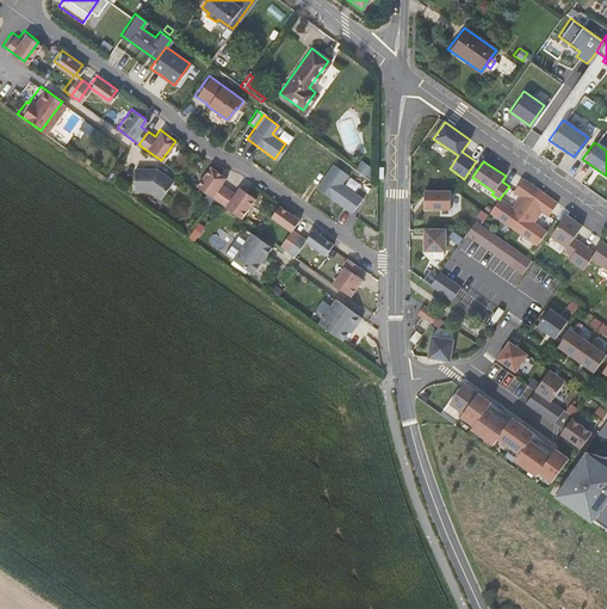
[(346,173),(332,164),(315,188),(351,213),(360,197),(340,183),(346,173)]
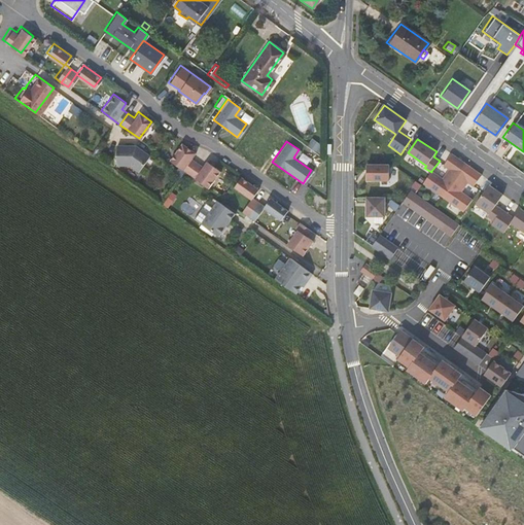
[(114,162),(126,163),(136,170),(147,153),(136,145),(131,145),(131,143),(115,142),(114,162)]
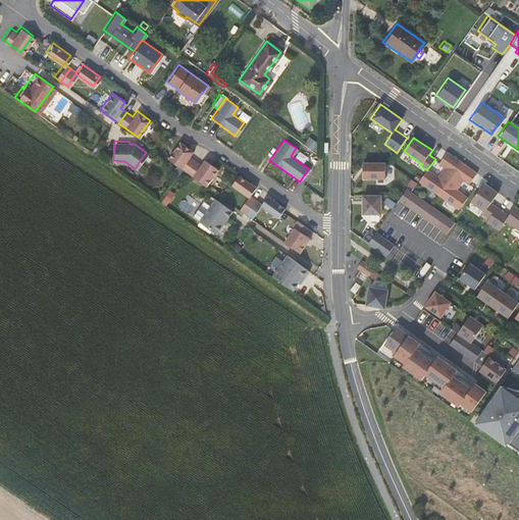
[(194,160),(188,156),(192,150),(191,150),(187,147),(178,141),(166,158),(182,168),(186,171),(194,160)]
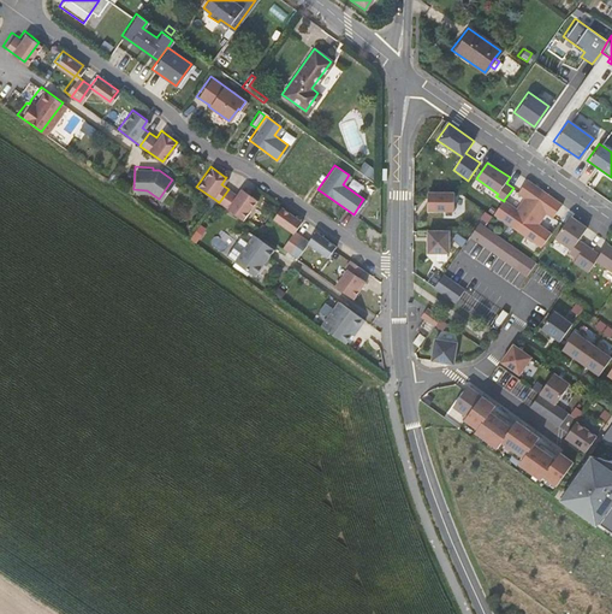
[(504,201),(494,214),(518,231),(527,218),(545,193),(528,181),(518,194),(526,199),(517,210),(504,200),(504,201)]
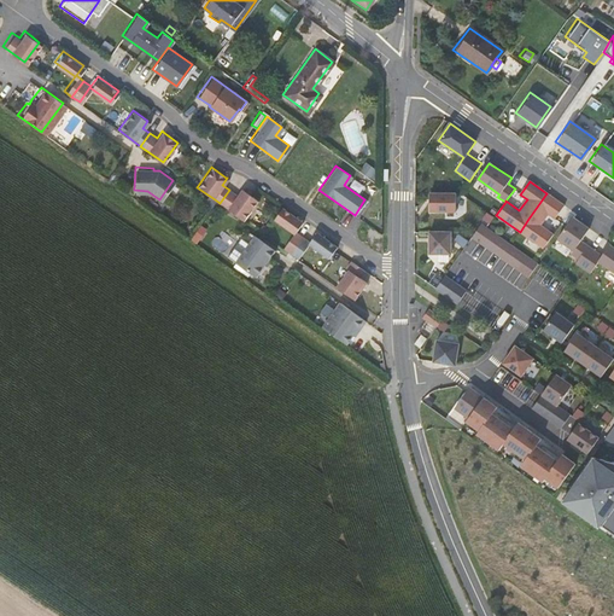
[(229,190),(220,203),(243,220),(257,199),(247,193),(243,190),(241,189),(237,196),(229,190)]
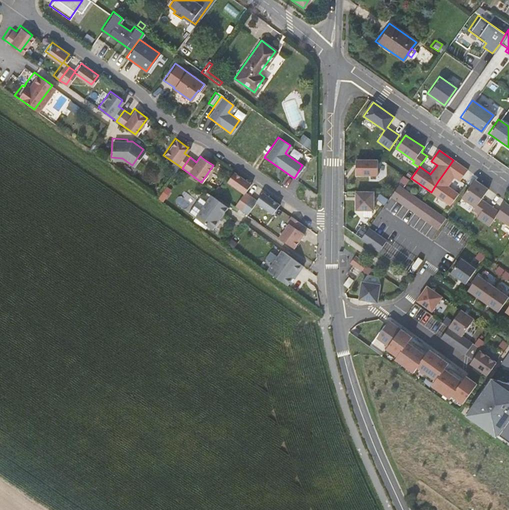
[(378,160),(356,160),(356,175),(378,176),(378,160)]
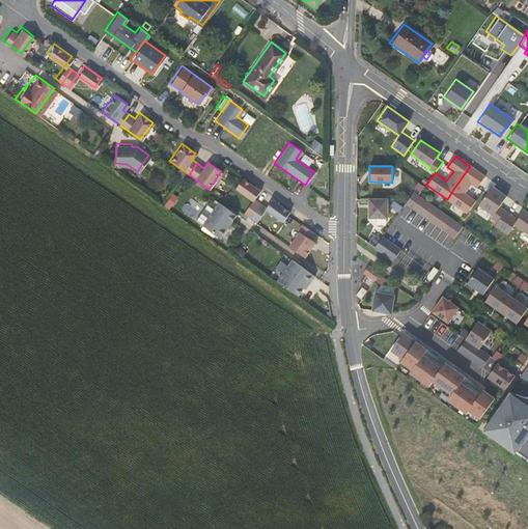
[(485,176),(470,166),(454,188),(447,199),(468,214),(476,201),(465,194),(471,184),(477,188),(485,176)]
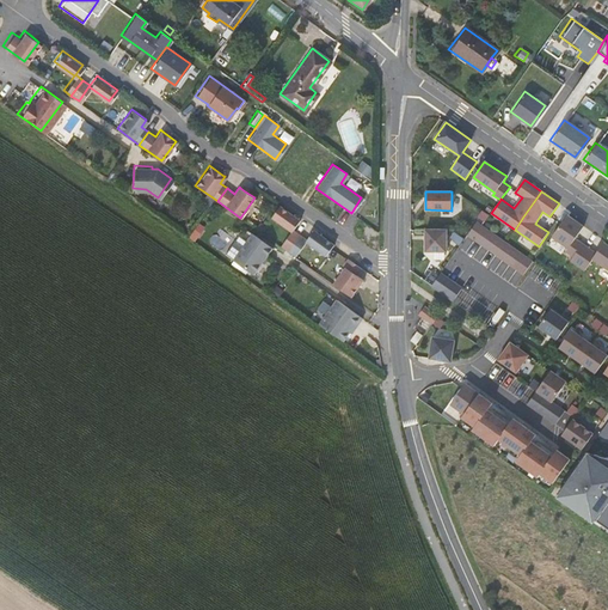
[(287,251),(299,235),(292,230),(299,220),(278,205),(270,217),(290,231),(280,246),(287,251)]
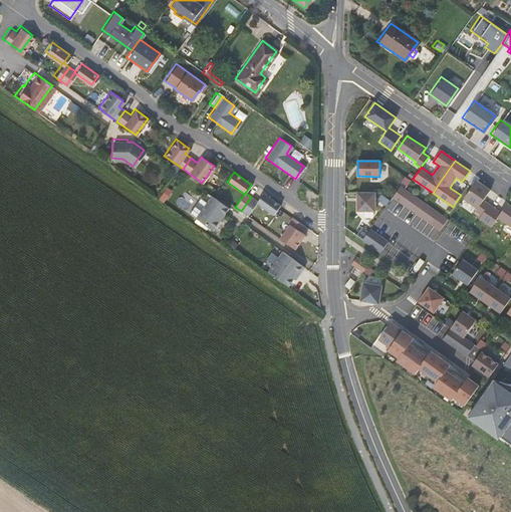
[(411,181),(406,177),(402,182),(407,186),(411,181)]
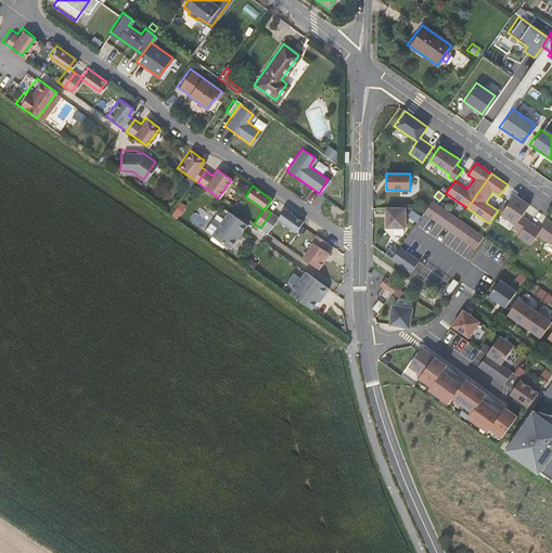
[(523,216),(530,205),(515,195),(501,215),(516,224),(514,228),(521,232),(528,221),(523,216)]
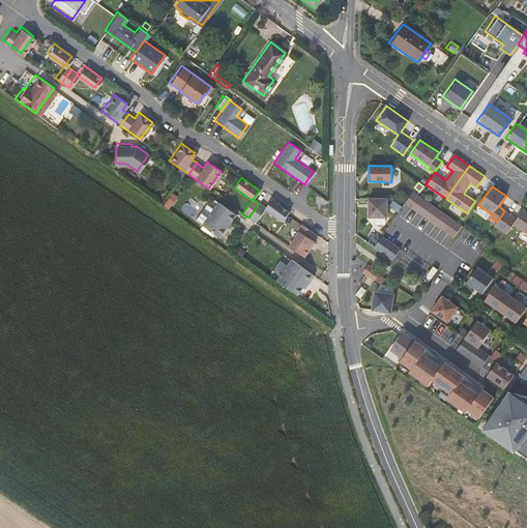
[(413,192),(405,203),(411,208),(419,197),(413,192)]
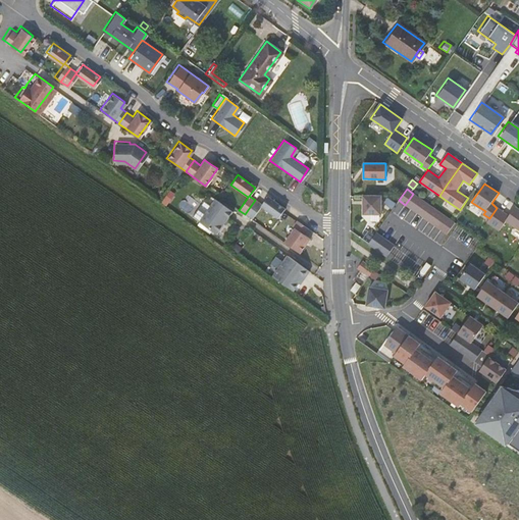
[(413,194),(405,205),(411,209),(419,198),(413,194)]
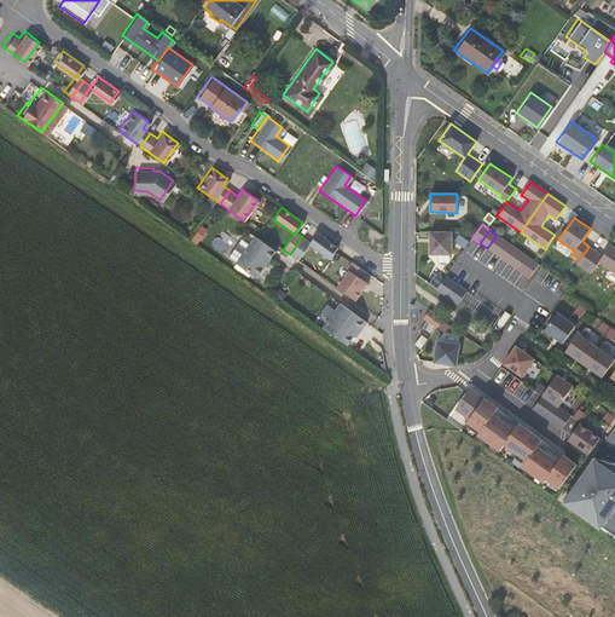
[(309,242),(302,237),(290,254),(297,260),(308,244),(329,259),(335,249),(337,247),(317,232),(309,242)]
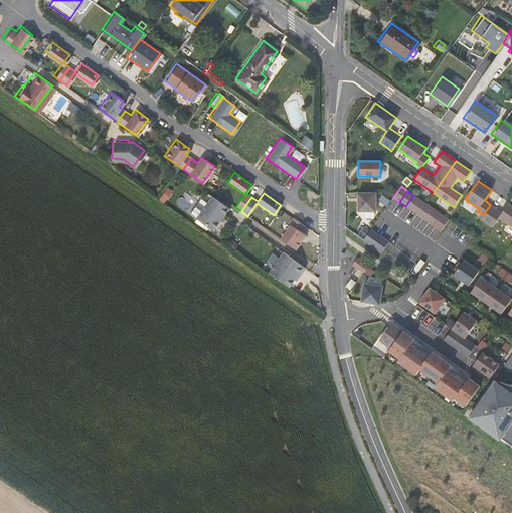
[(376,193),(358,193),(358,211),(376,212),(376,193)]
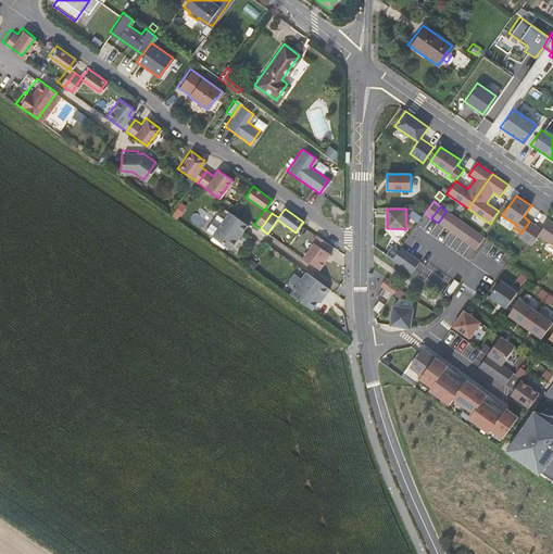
[(453,215),(447,211),(438,223),(444,227),(453,215)]
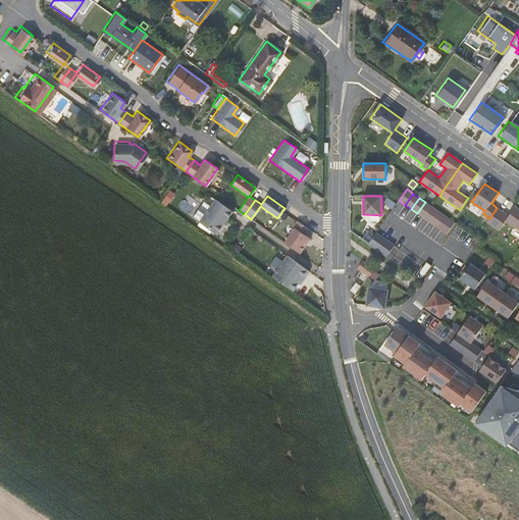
[(224,221),(231,211),(214,199),(200,219),(216,231),(222,223),(224,221)]
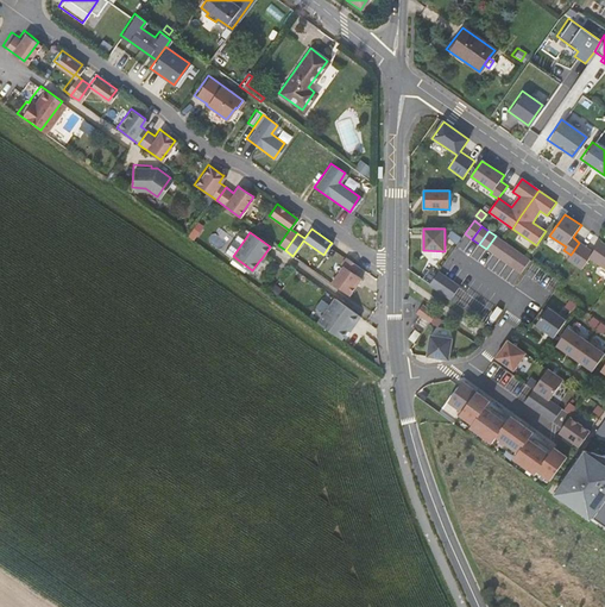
[(496,236),(486,249),(493,254),(502,241),(496,236)]
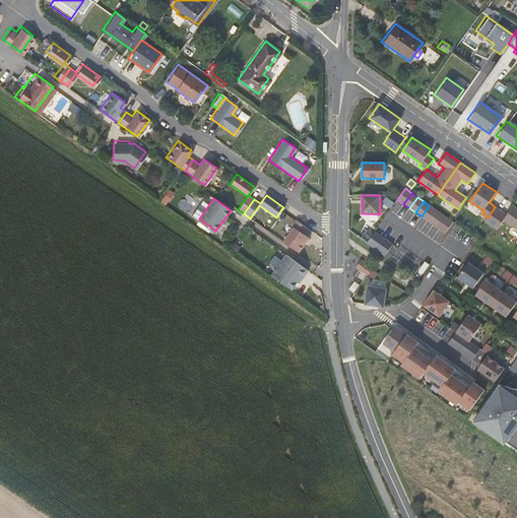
[(429,205),(422,216),(428,220),(435,209),(430,206),(429,205)]
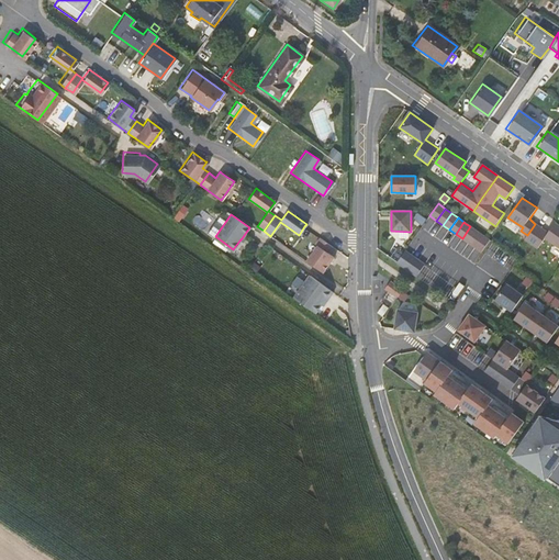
[(548,233),(535,224),(527,235),(525,239),(538,248),(546,238),(558,247),(558,224),(556,223),(548,233)]
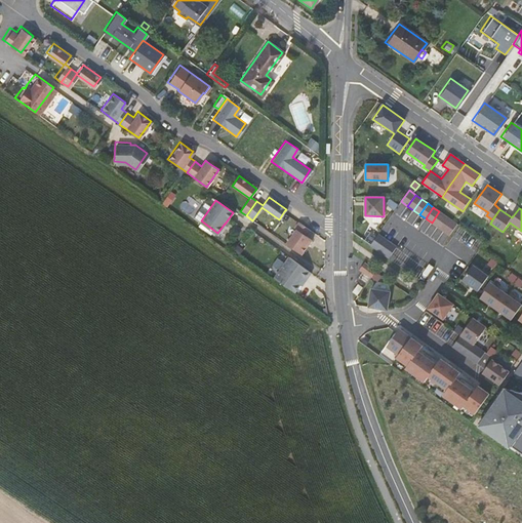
[(439,211),(432,223),(437,227),(445,215),(439,211)]
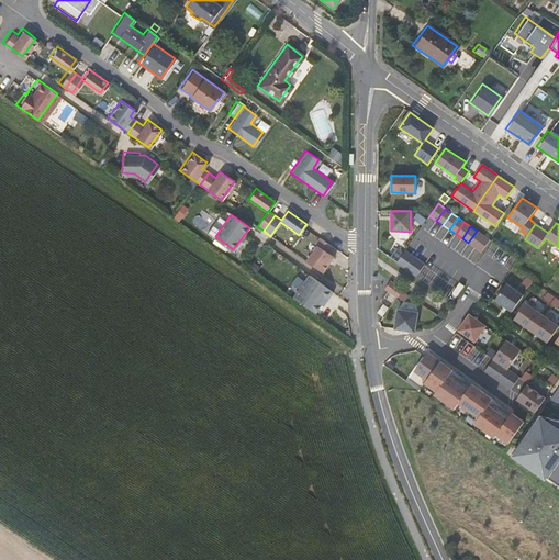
[(483,235),(477,231),(468,243),(474,247),(483,235)]
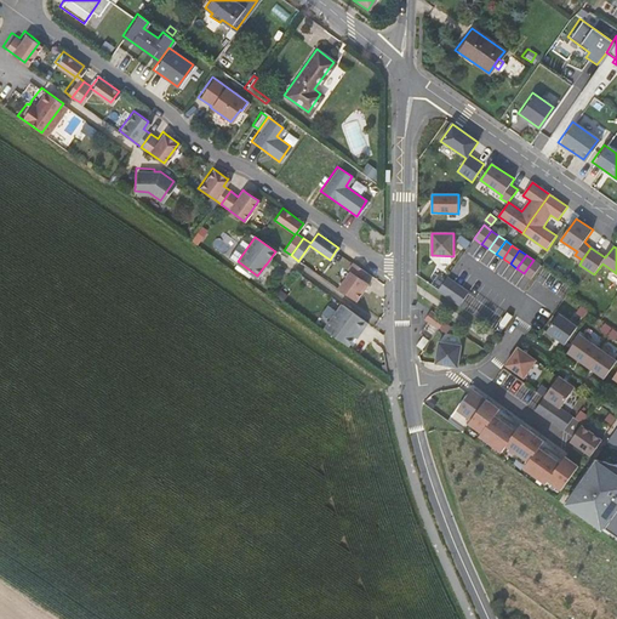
[(533,260),(524,273),(531,279),(541,266),(537,262),(533,260)]
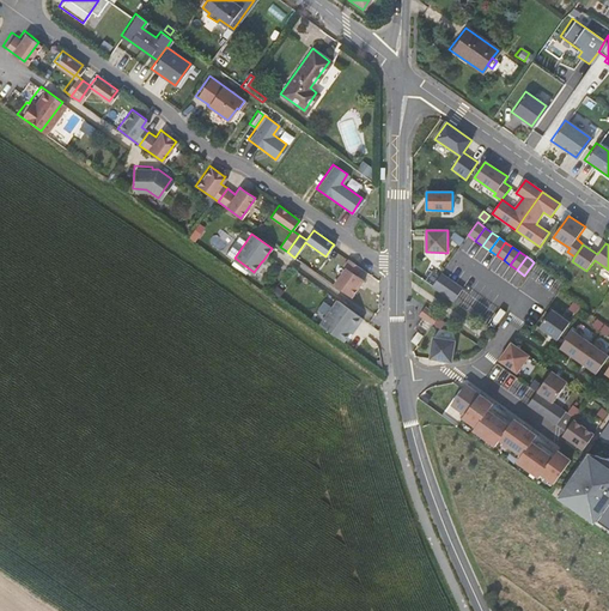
[(347,259),(342,266),(345,268),(333,284),(351,297),(363,280),(355,276),(360,268),(347,259)]
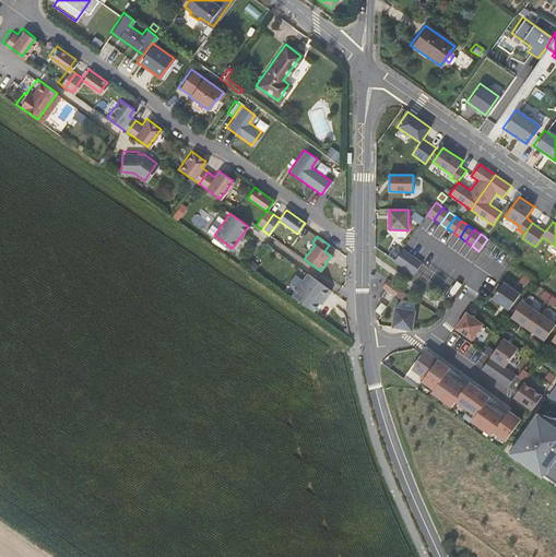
[(399,253),(392,249),(389,256),(394,259),(399,253)]
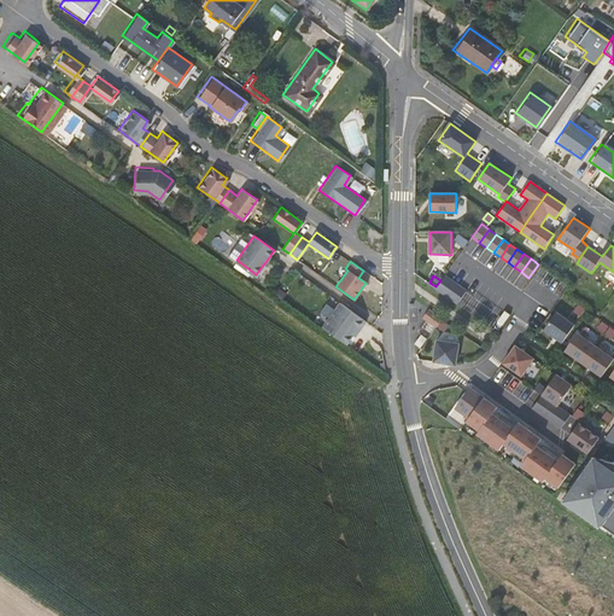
[(452,280),(445,275),(436,289),(443,294),(452,280)]
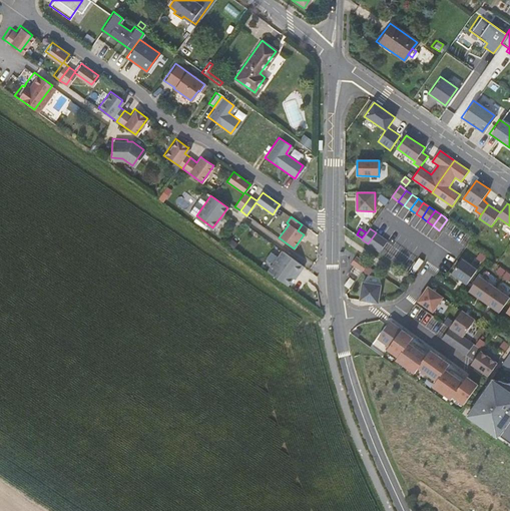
[(374,247),(382,237),(376,232),(368,243),(374,247)]
